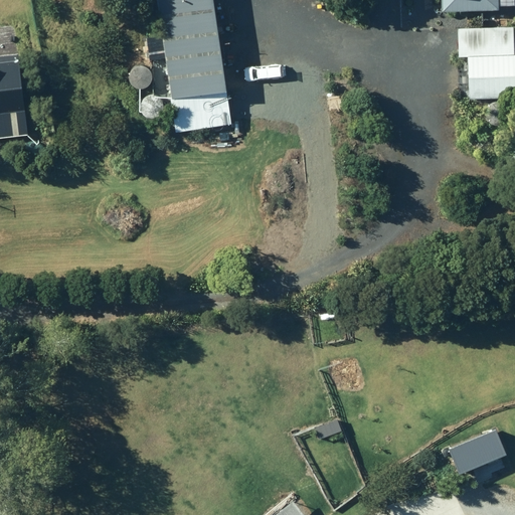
[(157,0),(176,133),(231,125),(213,0),(157,0)]
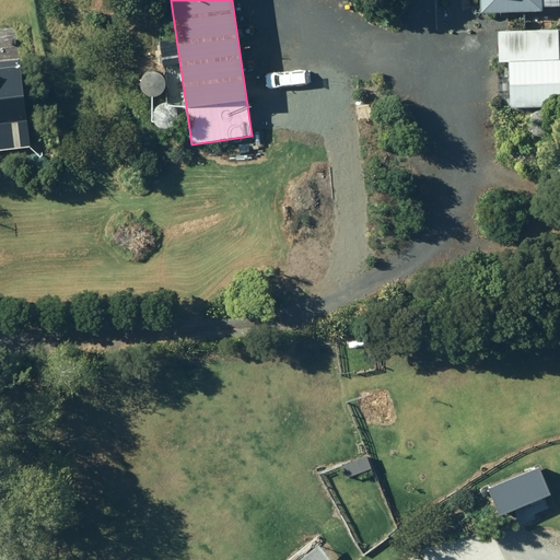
[(479,0),(480,13),(543,12),(543,7),(559,6),(559,0),(479,0)]
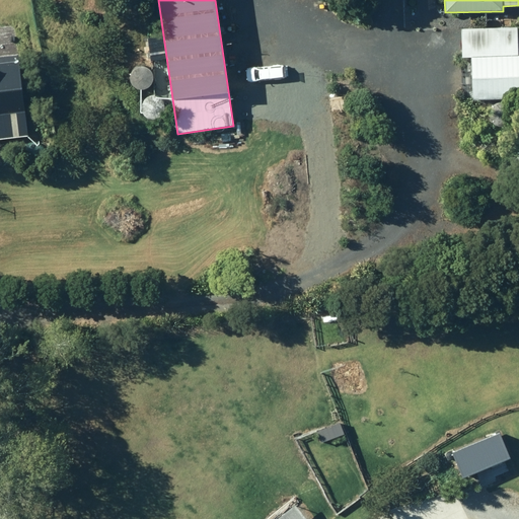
[(518,55),(517,56),(516,28),(461,29),(461,58),(471,58),(472,100),(518,98),(518,55)]
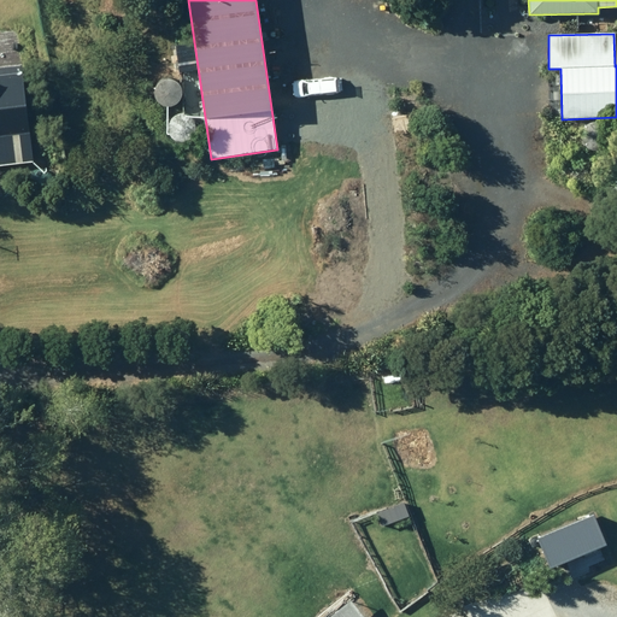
[(0,165),(33,162),(19,66),(0,69),(0,165)]
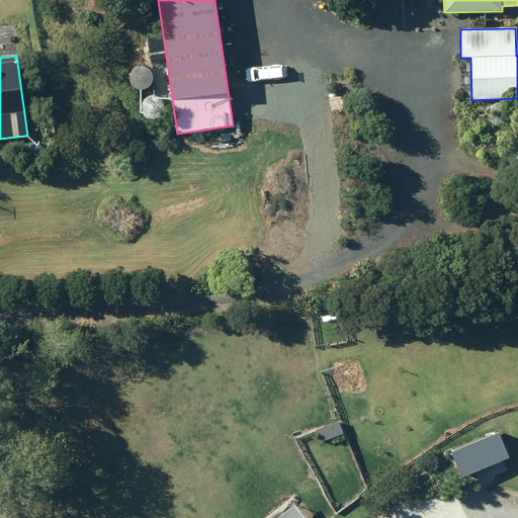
[(510,458),(500,433),(452,452),(463,479),(510,458)]
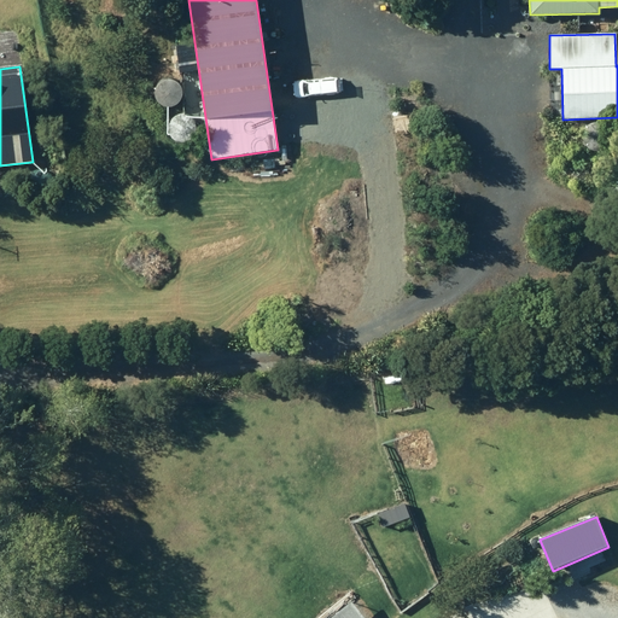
[(365,617),(353,602),(334,617),(365,617)]
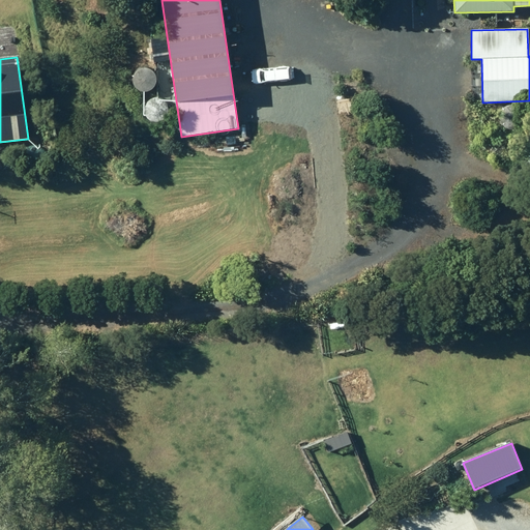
All buildings are outlined.
